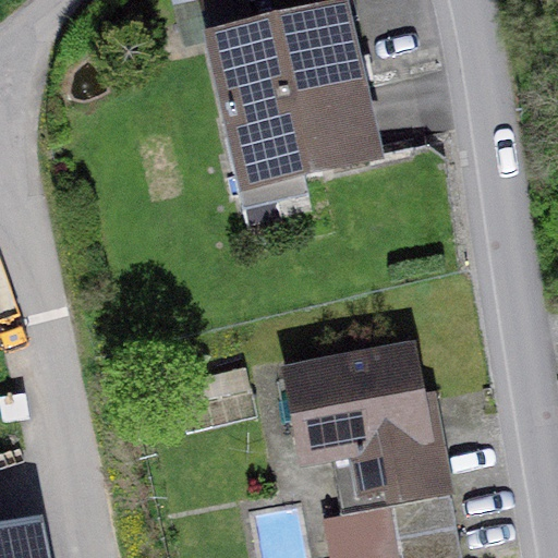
[(350,14),(207,51),(247,207),(390,170),(350,14)]
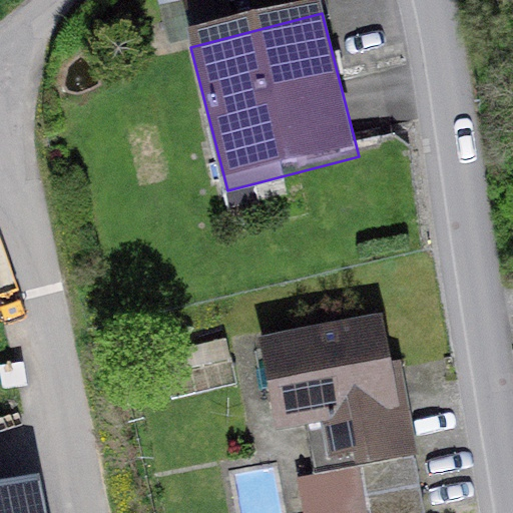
[(383,325),(259,348),(276,438),(302,433),(310,472),(407,454),(383,325)]
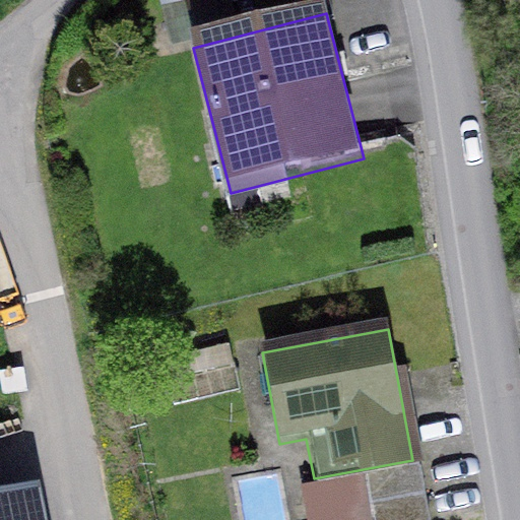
[(429,519),(418,464),(366,474),(374,519),(429,519)]
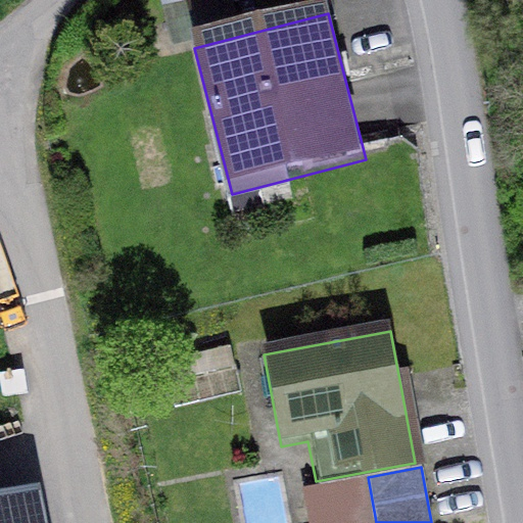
[(304,489),(311,522),(376,522),(368,477),(304,489)]
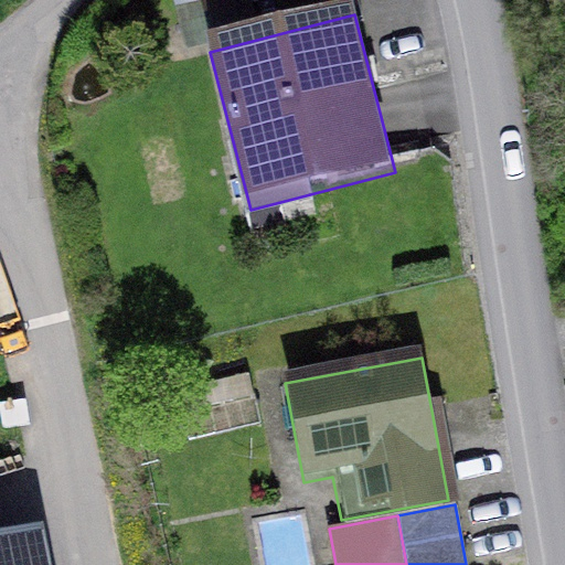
[(29,564),(23,533),(0,537),(0,564),(29,564)]
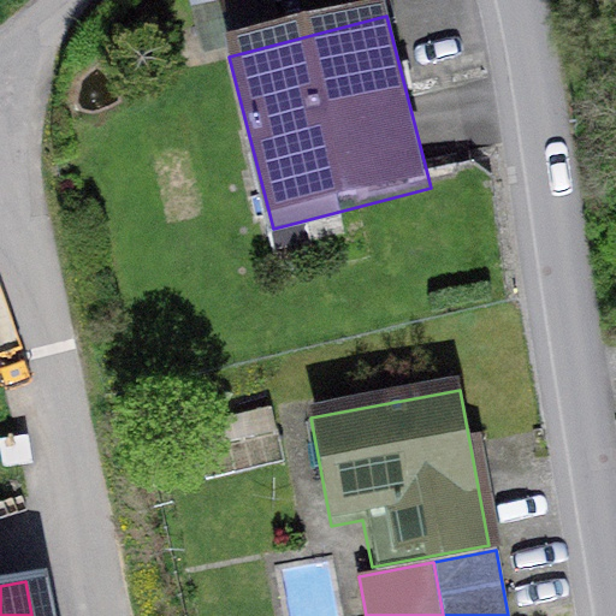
All buildings are outlined.
